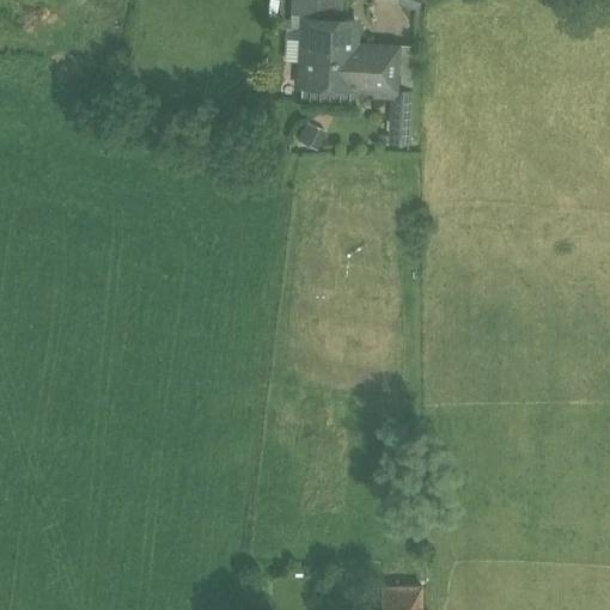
[(339,0),(291,0),(291,25),(302,25),(303,19),(337,20),(339,0)]
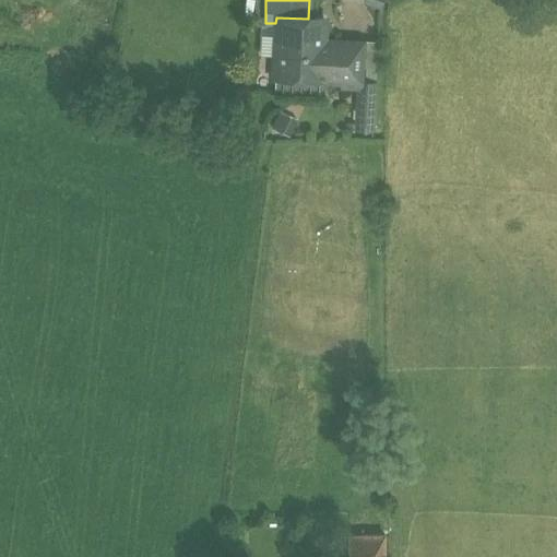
[(308,19),(276,18),(275,23),(273,79),(358,83),(359,68),(360,45),(322,43),(323,20),(308,19)]
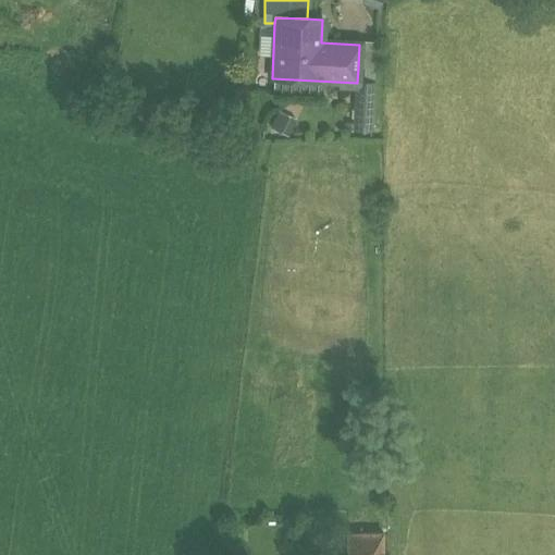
[(259,53),(269,53),(270,26),(260,26),(259,53)]
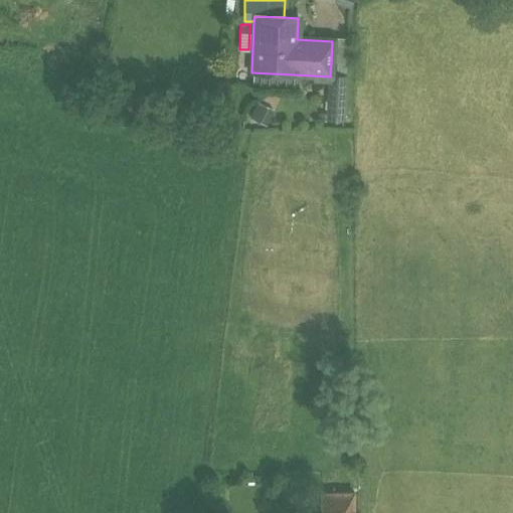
[(345,63),(346,40),(332,39),(332,41),(331,62),(345,63)]
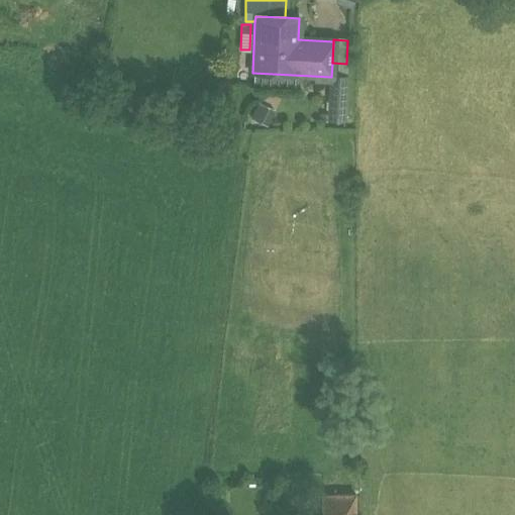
[(345,82),(330,81),(327,123),(342,124),(345,82)]
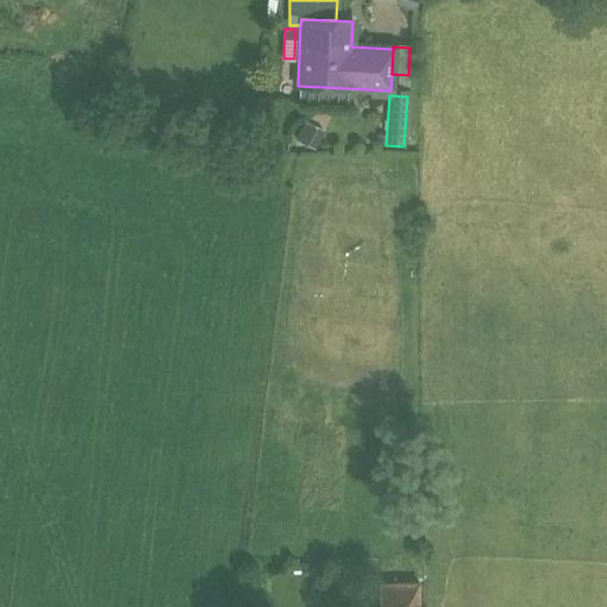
[(320,133),(301,124),(293,142),(312,151),(320,133)]
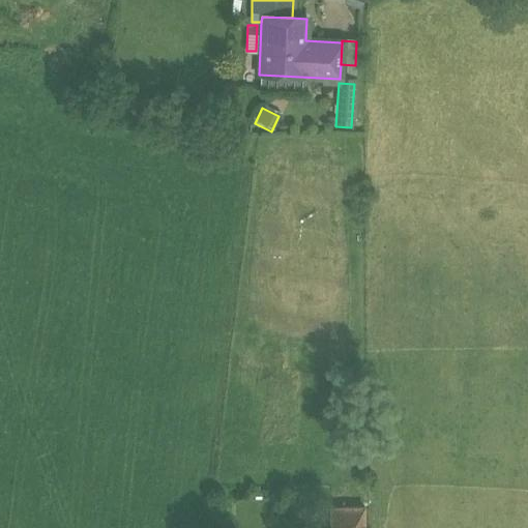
[(362,527),(362,508),(329,508),(328,527),(362,527)]
